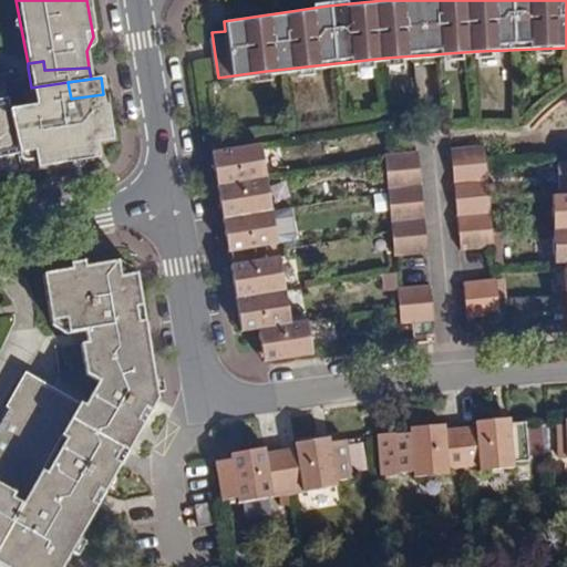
[(68,82),(31,88),(21,90),(19,79),(0,82),(0,175),(22,171),(99,156),(96,142),(112,141),(103,94),(71,99),(68,82)]
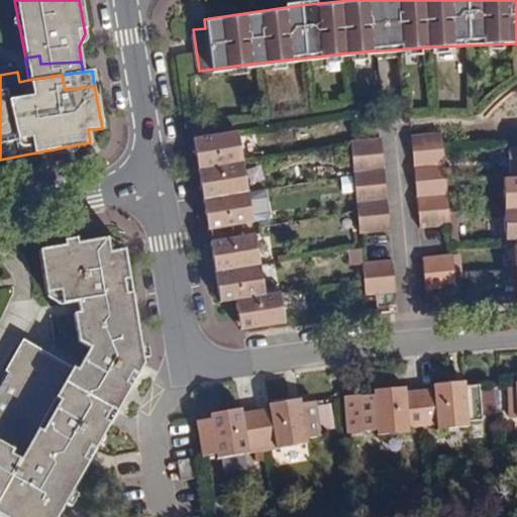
[(193,146),(197,166),(242,159),(237,130),(198,136),(200,146),(193,146)]
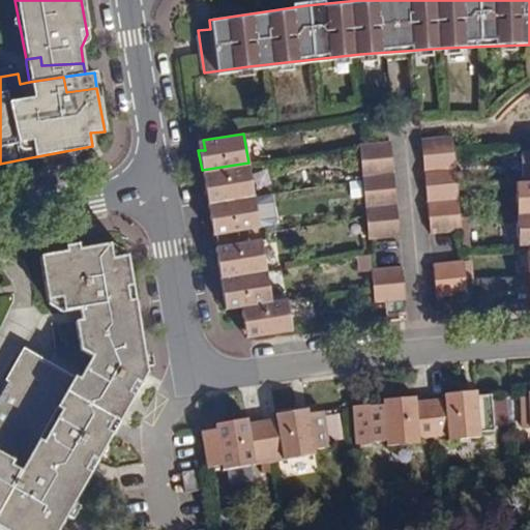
[(422,155),(453,151),(453,147),(452,137),(421,141),(422,155)]
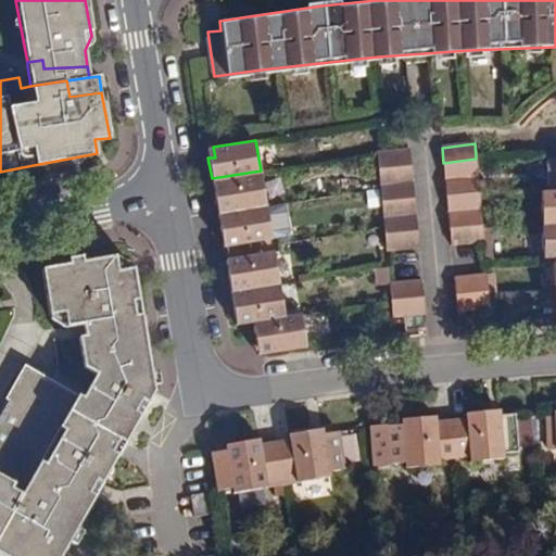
[(376,153),(379,168),(411,166),(409,150),(376,153)]
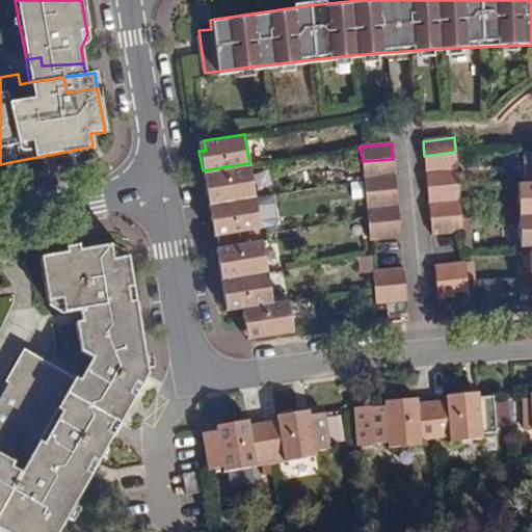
[(424,156),(425,170),(457,168),(455,152),(424,156)]
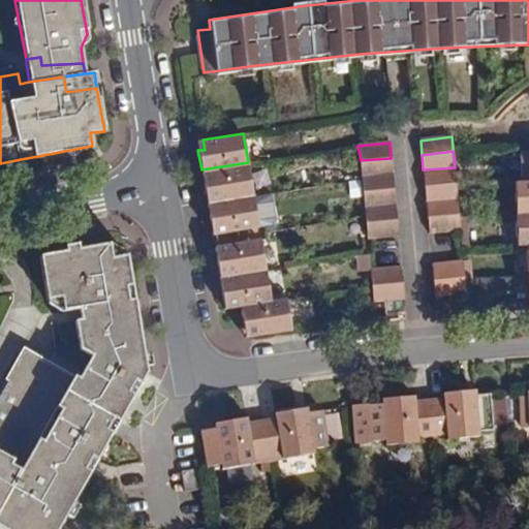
[(362,176),(393,173),(391,158),(361,160),(362,176)]
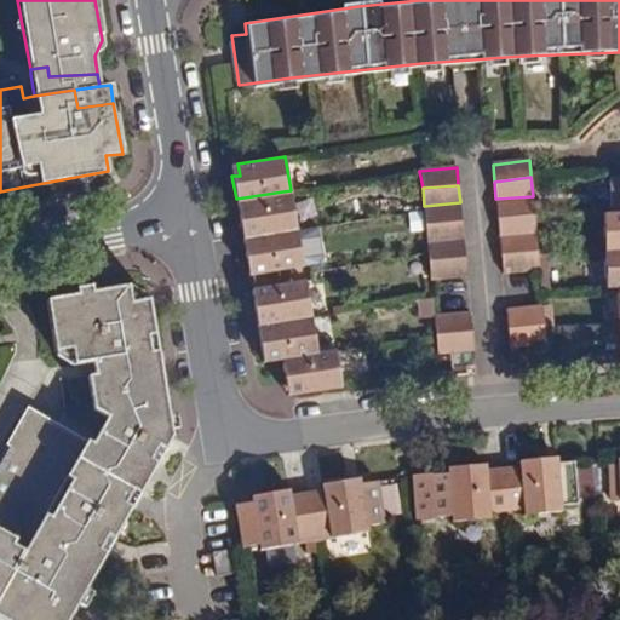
[(248,234),(297,227),(291,190),(236,199),(239,222),(246,220),(248,234)]
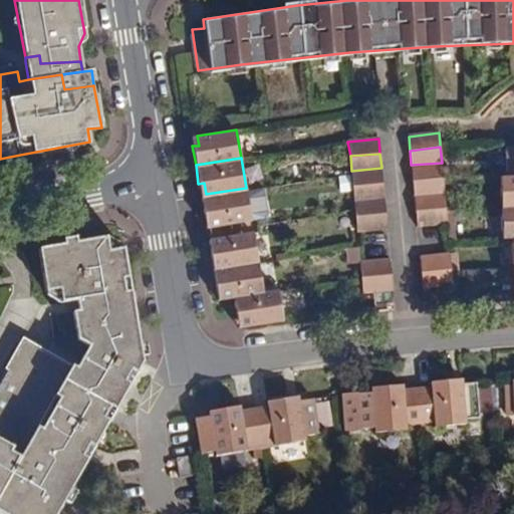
[(413,181),(443,178),(442,163),(411,165),(413,181)]
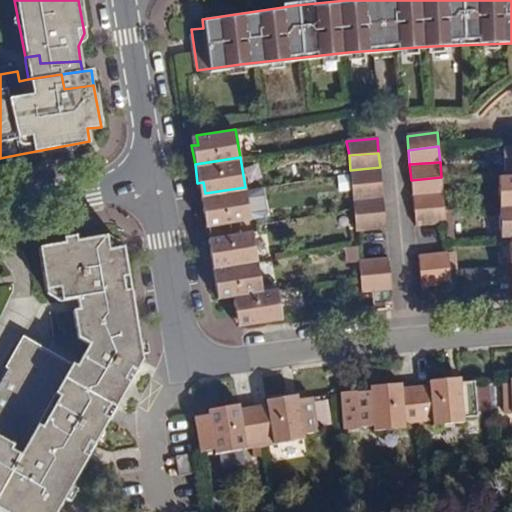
[(350,170),(351,184),(381,181),(380,167),(350,170)]
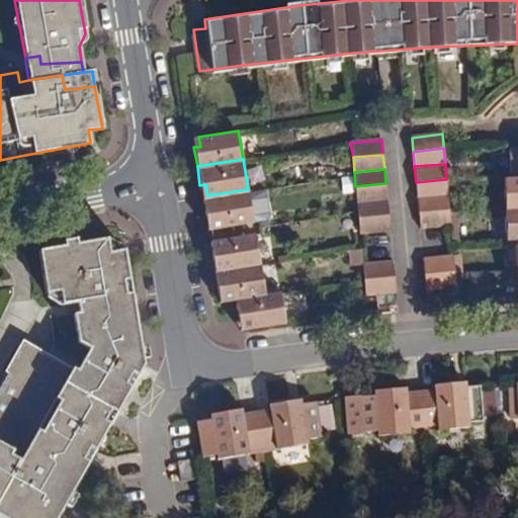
[(447,182),(446,179),(416,182),(417,196),(448,194),(447,182)]
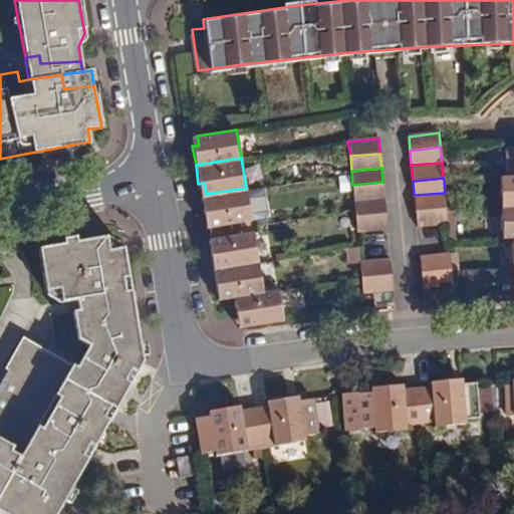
[(513,178),(497,179),(498,209),(513,207),(513,178)]
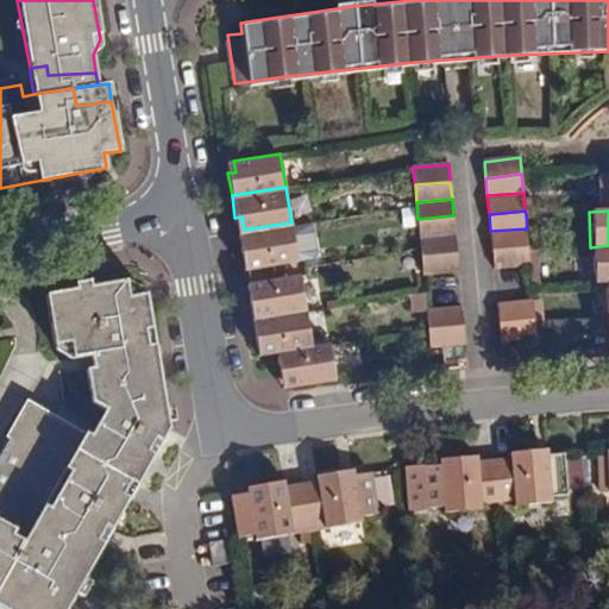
[(454,233),(453,215),(418,219),(420,238),(454,233)]
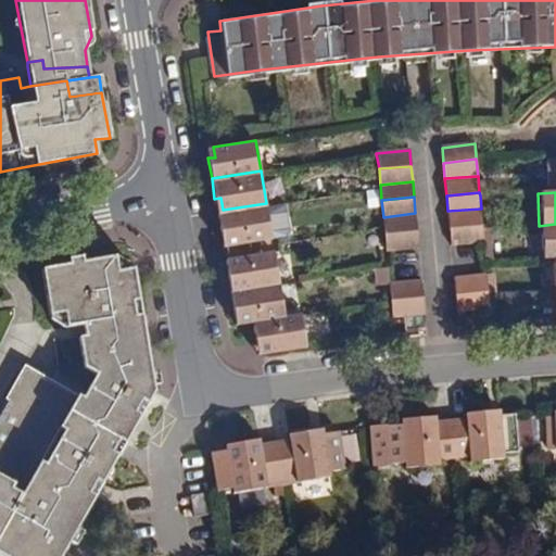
[(266,203),(223,210),(225,220),(218,222),(222,244),(272,237),(266,203)]
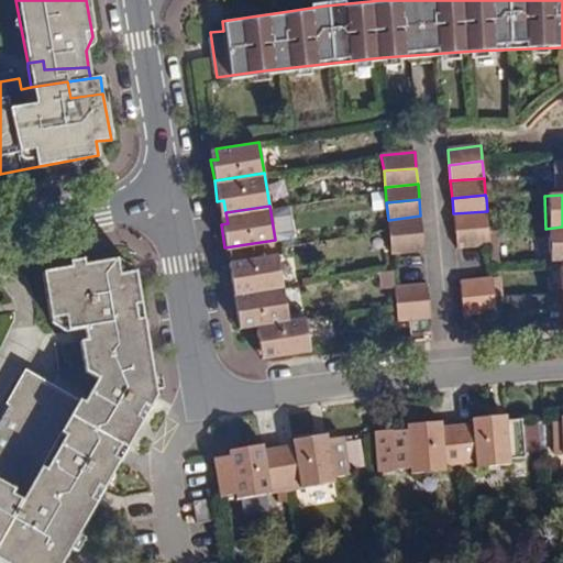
[(487,211),(453,213),(455,231),(488,228),(487,211)]
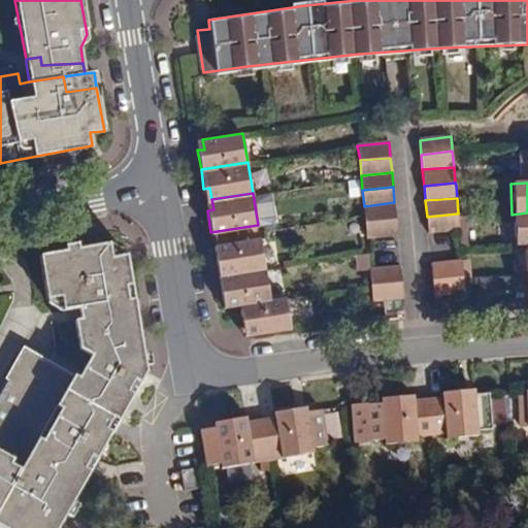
[(396,219),(394,202),(364,206),(365,215),(365,221),(396,219)]
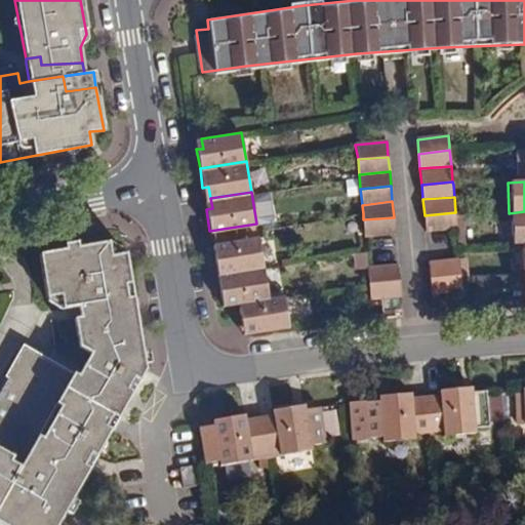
[(524,211),(509,213),(511,244),(522,243),(524,243),(524,211)]
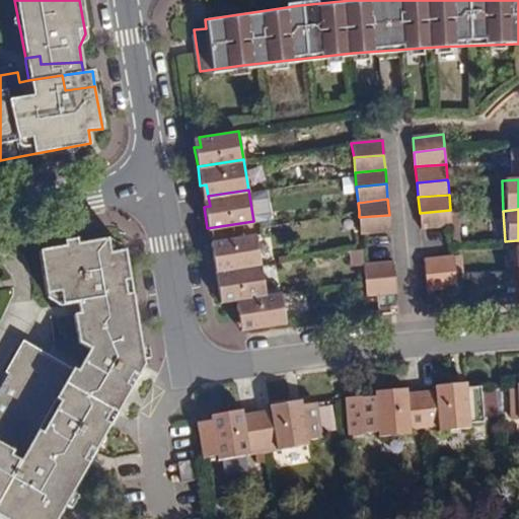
[(452,227),(450,210),(420,213),(422,229),(452,227)]
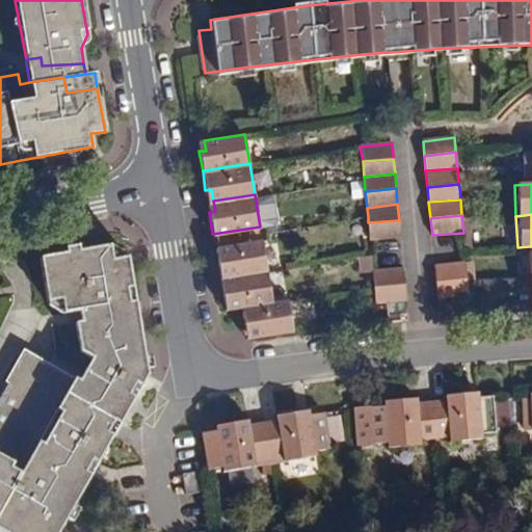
[(399,220),(368,222),(370,240),(401,237),(399,220)]
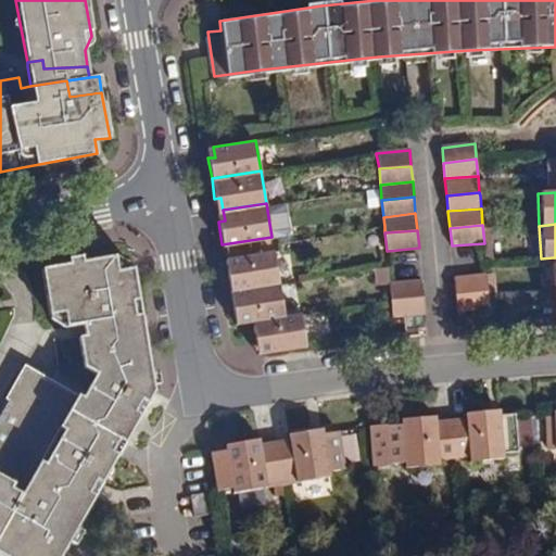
[(234,278),(236,288),(279,282),(274,251),(224,257),(227,279),(234,278)]
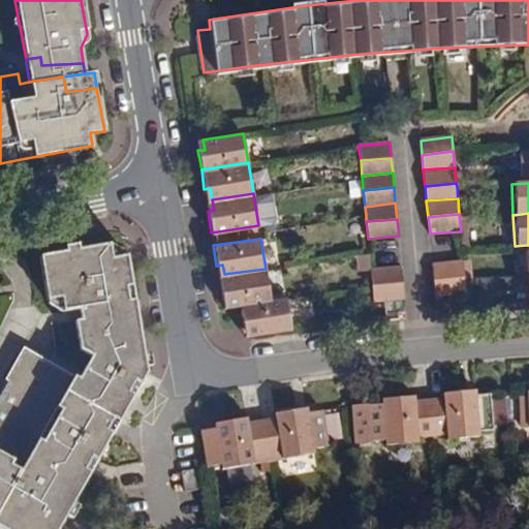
[(110,245),(40,257),(47,300),(60,298),(62,313),(83,310),(85,320),(74,322),(80,350),(90,355),(84,368),(134,396),(147,374),(136,312),(128,314),(126,301),(134,300),(127,253),(112,257),(110,245)]
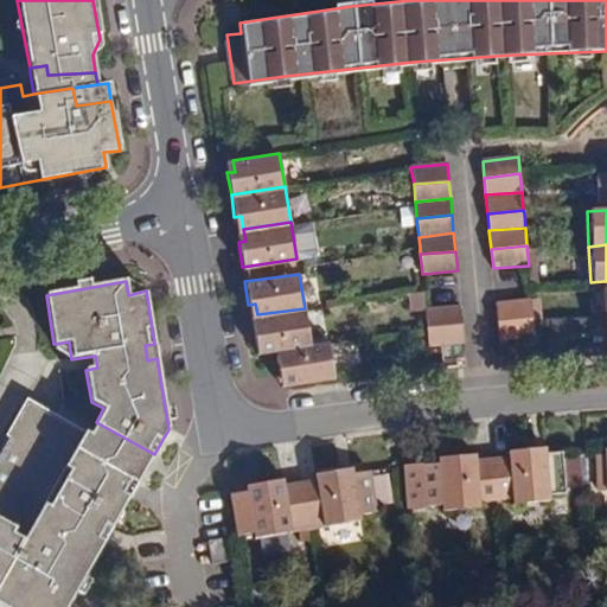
[(498,324),(532,320),(531,301),(497,304),(498,324)]
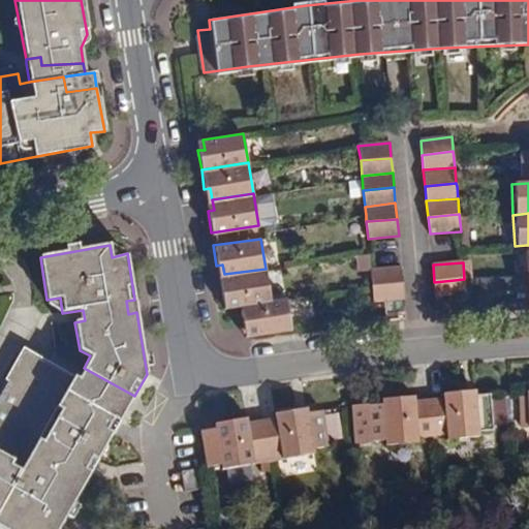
[(372,285),(403,283),(402,267),(371,269),(372,285)]
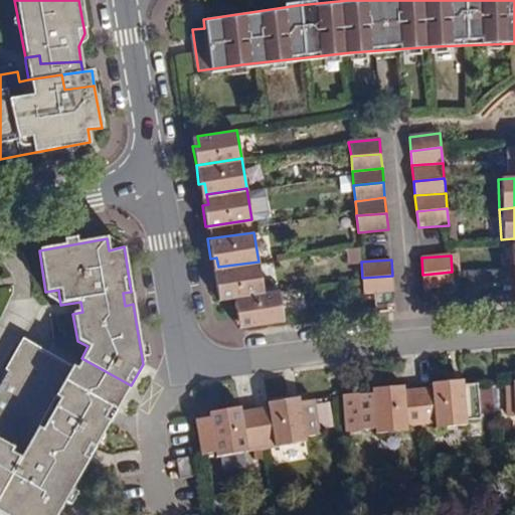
[(264,293),(259,262),(218,267),(219,278),(213,279),(217,300),(264,293)]
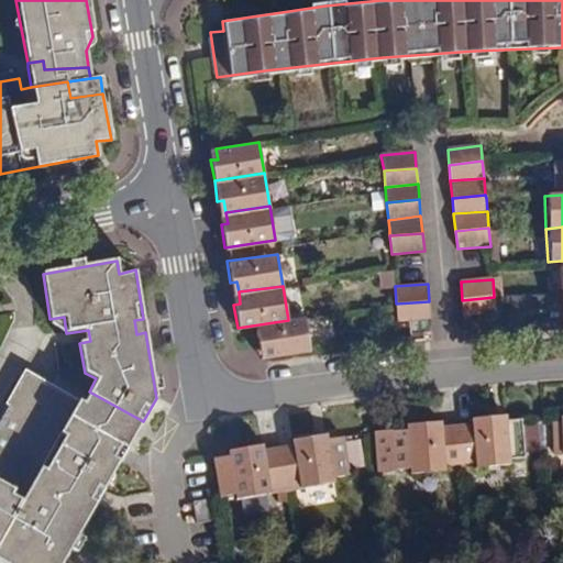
[(496,316),(494,297),(462,300),(464,317),(496,316)]
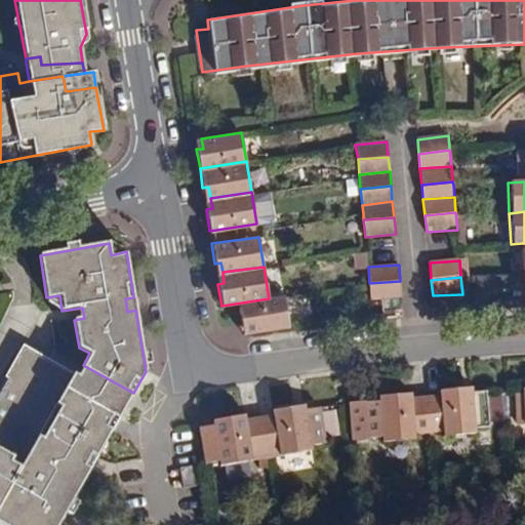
[(400,281),(369,283),(371,300),(382,299),(402,298),(400,281)]
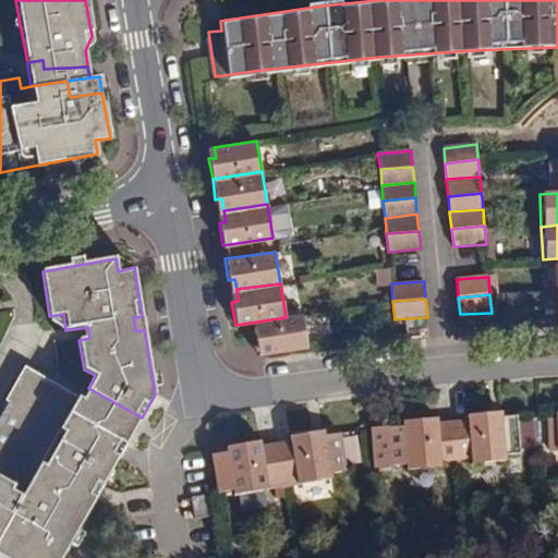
[(301,315),(286,317),(235,325),(238,342),(255,341),(256,346),(262,344),(264,356),(305,351),(301,315)]
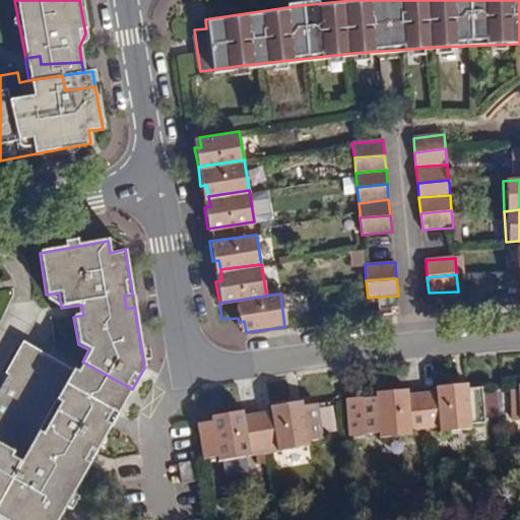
[(134,307),(132,295),(124,296),(126,309),(134,307)]
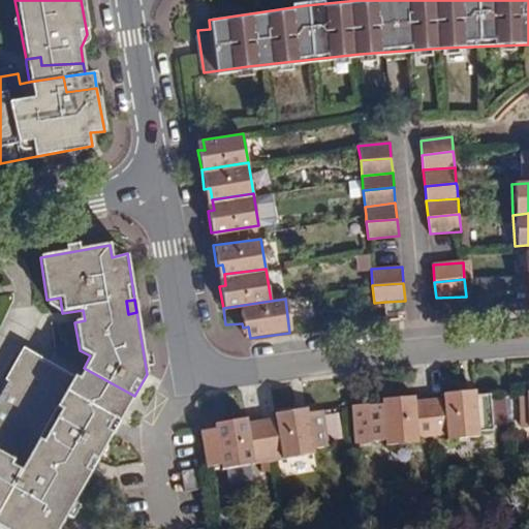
[(405,301),(385,302),(387,320),(399,320),(398,314),(406,313),(405,301)]
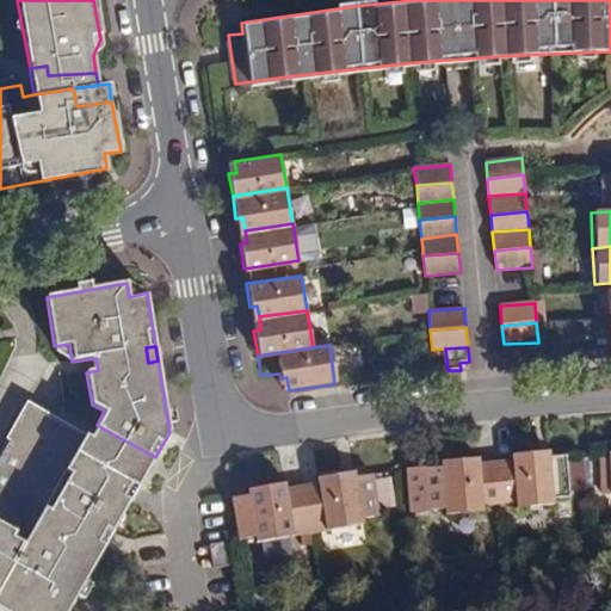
[(0,610),(66,610),(105,544),(96,538),(129,480),(139,486),(147,473),(87,440),(91,436),(25,401),(0,446),(0,610)]
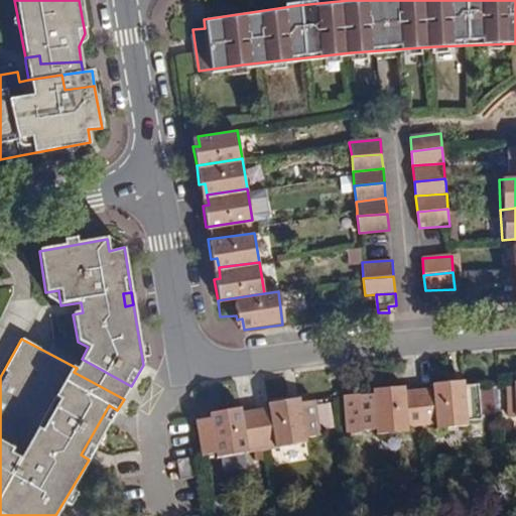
[(82,359),(77,368),(74,372),(124,399),(131,386),(82,359)]
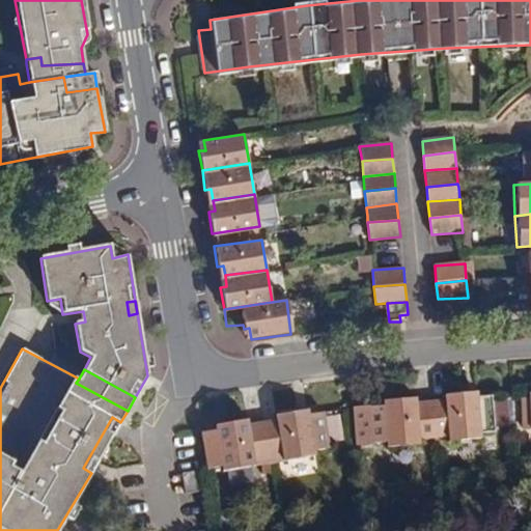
[(432,403),(437,441),(450,440),(451,445),(483,443),(482,437),(497,436),(495,398),(480,399),(468,400),(467,394),(446,395),(447,401),(432,403)]
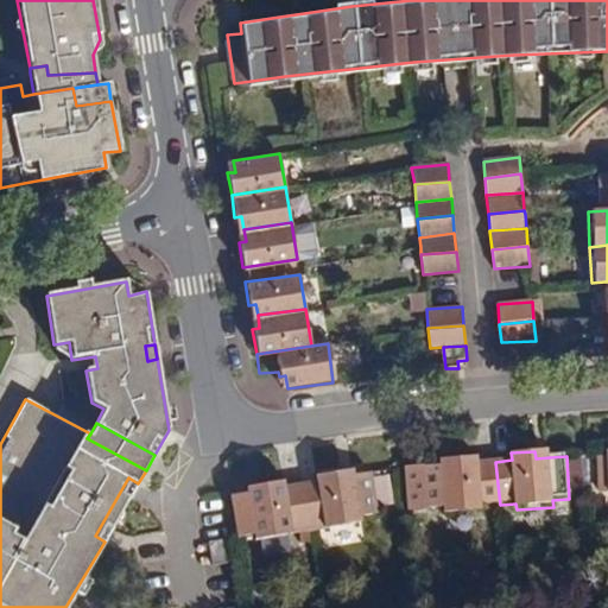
[(500,505),(495,462),(479,463),(479,456),(454,458),(455,466),(442,467),(423,469),(425,492),(415,493),(416,511),(428,510),(428,512),(448,508),(449,515),(483,513),(483,506),(500,505)]
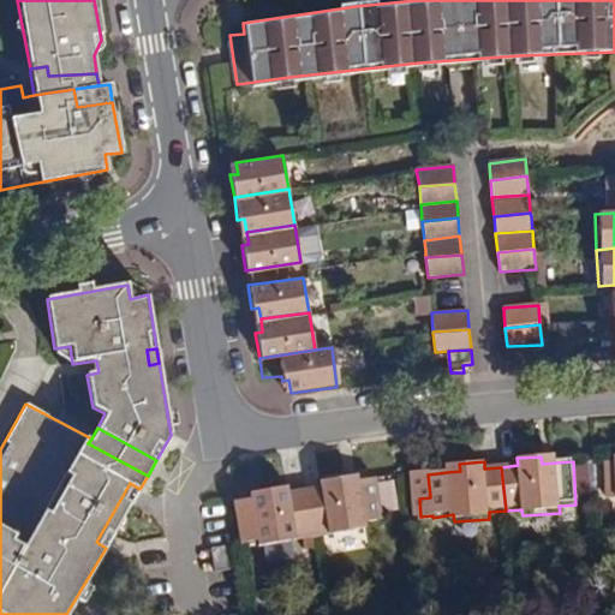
[(322,487),(306,490),(312,532),(328,531),(329,538),(366,532),(365,525),(382,523),(375,479),(359,482),(357,482),(346,484),(344,477),(320,479),(322,487)]
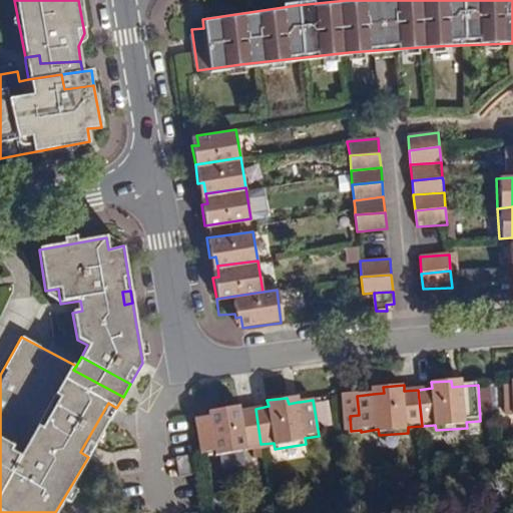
[(80,452),(88,457),(116,408),(108,403),(80,452)]
